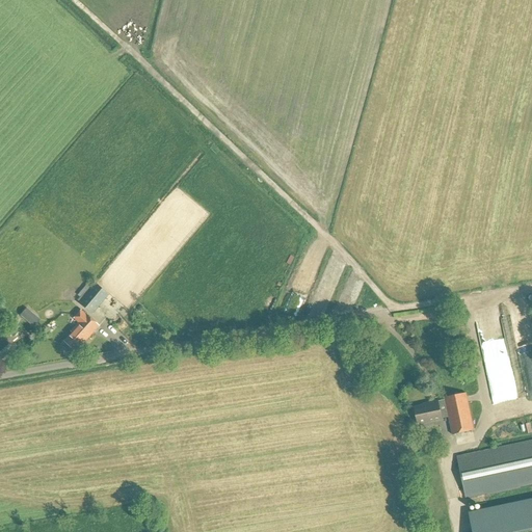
[(97,285),(96,287),(89,282),(78,295),(80,297),(78,300),(81,302),(80,303),(94,315),(109,295),(97,285)]
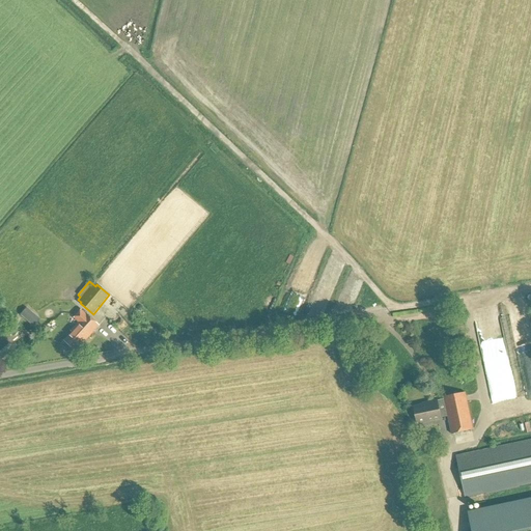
[(20,315),(33,327),(39,319),(26,307),(20,315)]
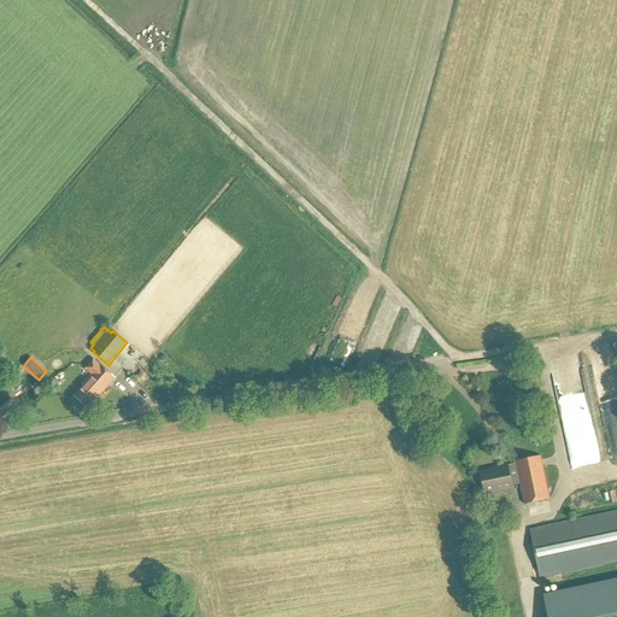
[(86,370),(92,375),(82,385),(83,386),(74,397),(88,409),(116,378),(101,365),(100,366),(94,360),(86,370)]
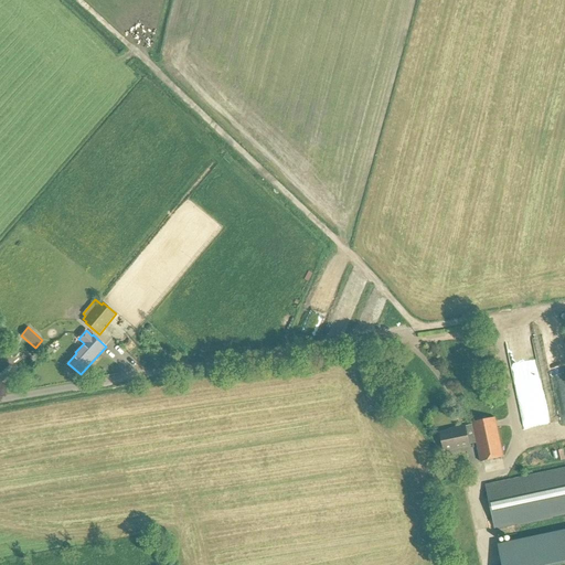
[(20,353),(16,347),(10,351),(16,358),(20,353)]
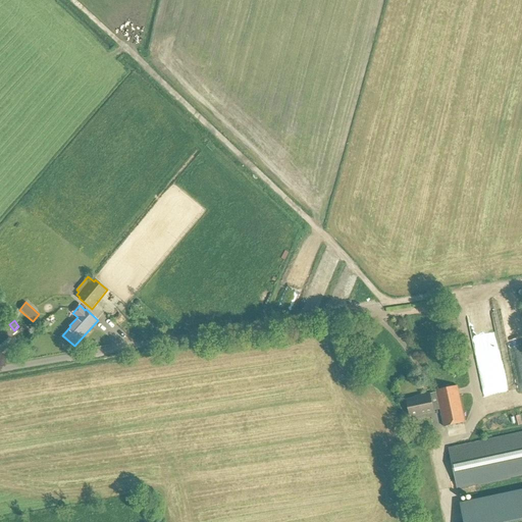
[(11,335),(0,345),(0,347),(4,352),(16,341),(11,335)]
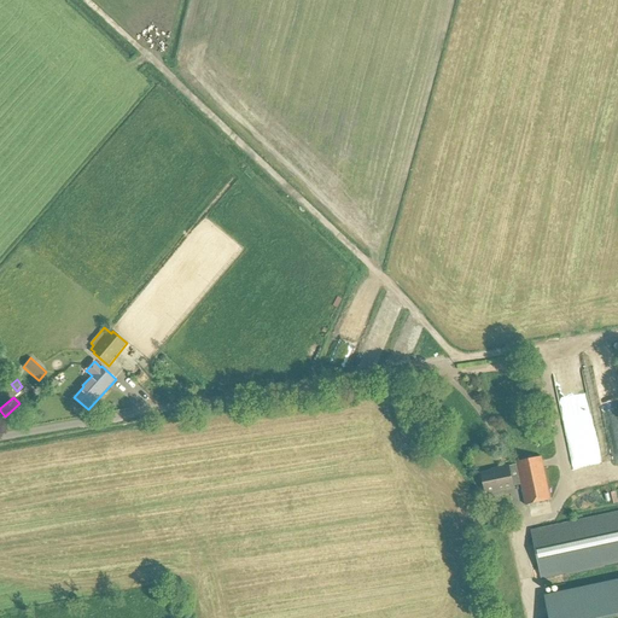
[(516,462),(517,465),(520,481),(525,505),(551,500),(541,458),(516,462)]
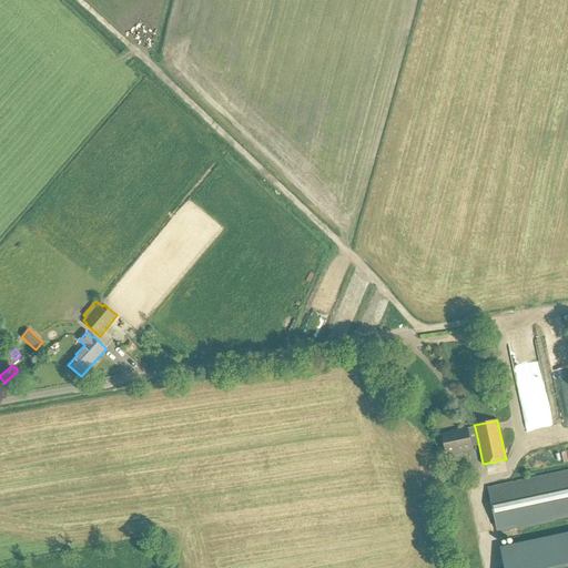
[(478,442),(475,427),(457,430),(457,432),(442,435),(446,454),(472,448),(472,444),(478,442)]
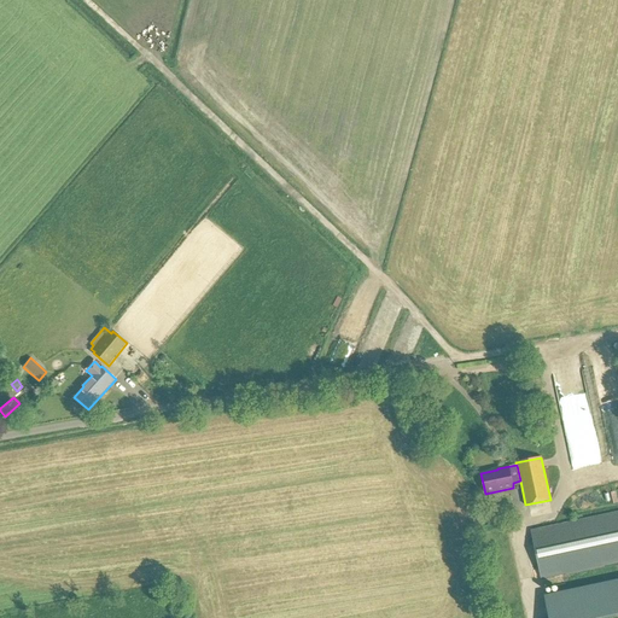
[(617,512),(531,531),(541,578),(617,561),(617,512)]
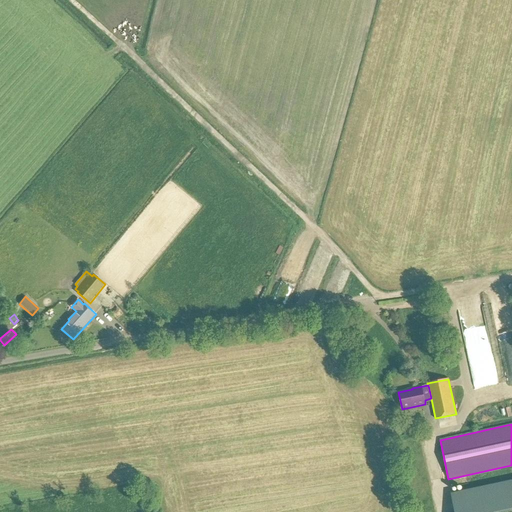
[(455,511),(511,511),(511,482),(452,495),(455,511)]
